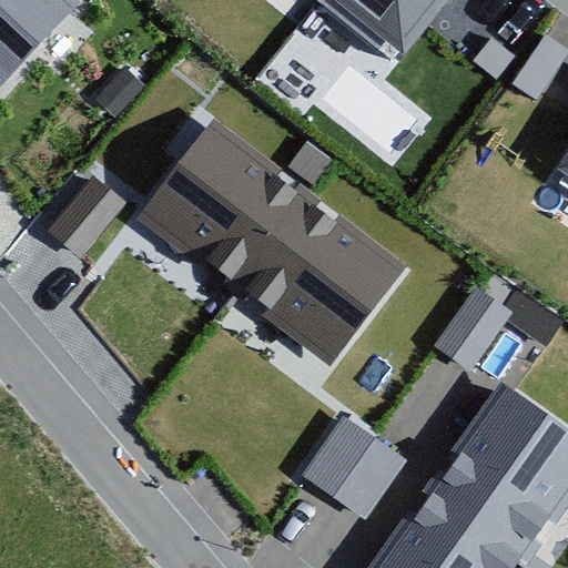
[(0,0),(0,97),(84,4),(79,0),(0,0)]
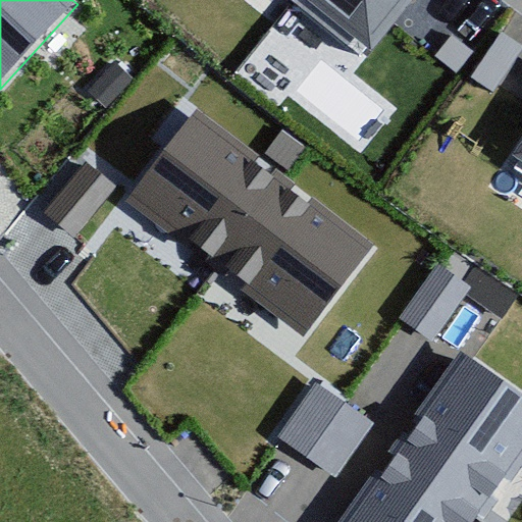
[(411,0),(306,0),(372,51),(411,0)]
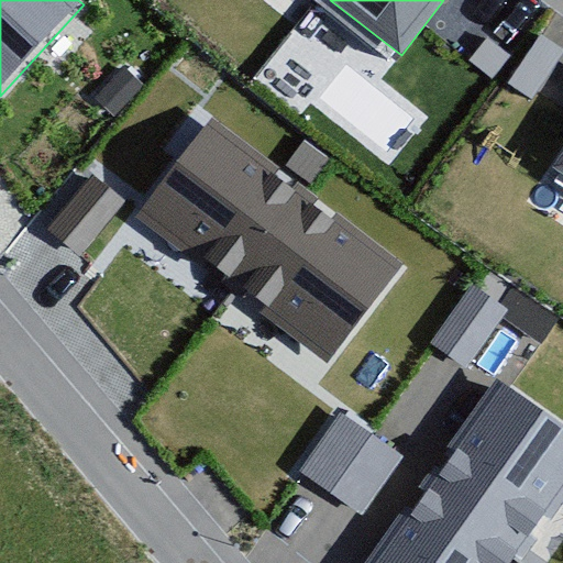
[(409,263),(212,117),(135,219),(332,365),(409,263)]
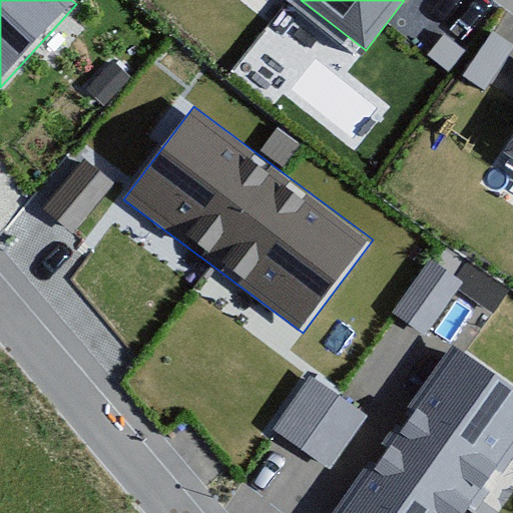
[(512,141),(504,156),(512,161),(512,141)]
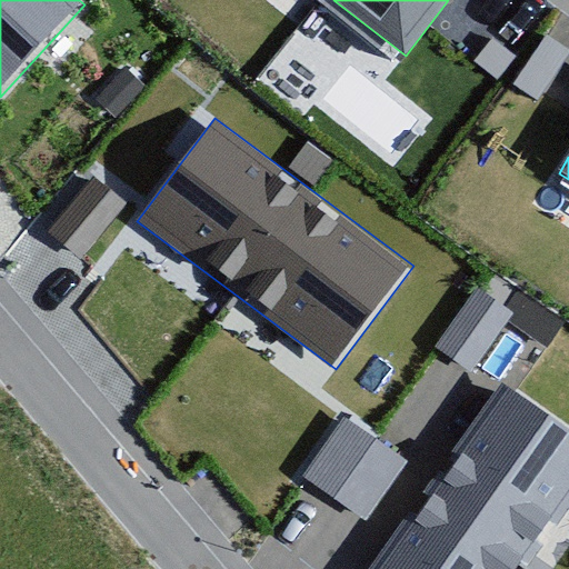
[(436,349),(472,373),(513,316),(477,290),(436,349)]
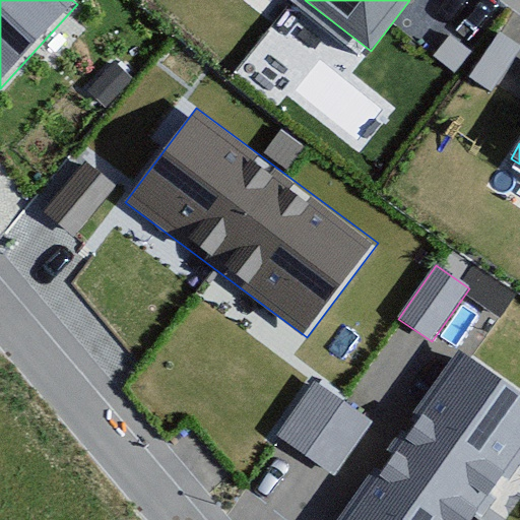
[(483,519),(519,469),(519,390),(459,347),(337,519),(483,519)]
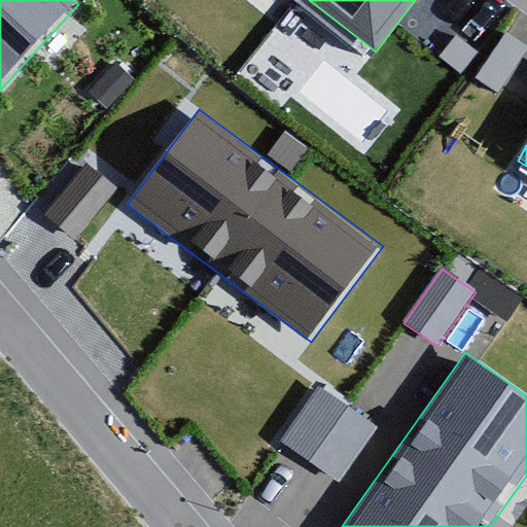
[(282,443),(339,483),(378,428),(321,388),(282,443)]
